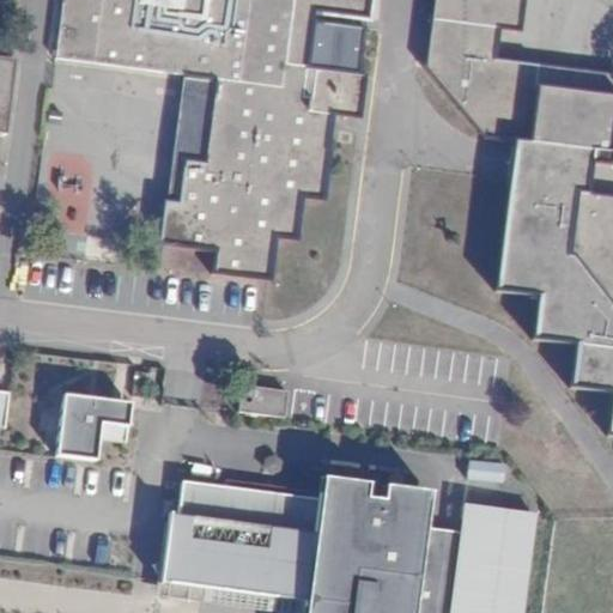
[(66,0),(58,62),(220,82),(210,165),(189,163),(184,205),(167,204),(161,247),(217,252),(213,274),(269,281),(274,240),(297,242),(302,198),(323,200),(334,115),(362,117),(368,74),(317,68),(315,96),(302,95),(304,66),(286,65),(293,0),(66,0)]
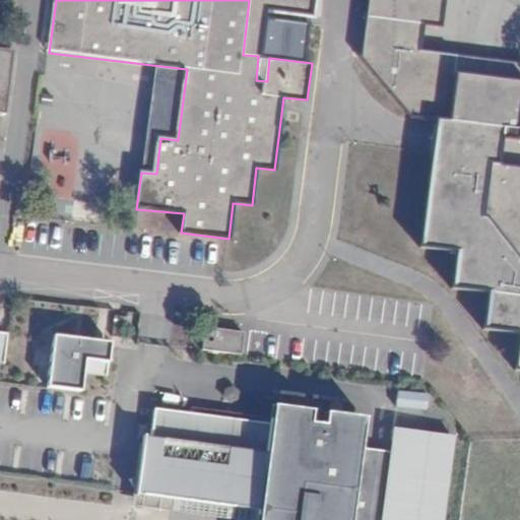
[(369,0),(363,56),(414,115),(441,118),(483,123),(491,77),(455,73),(457,54),(420,51),(423,22),(443,23),(444,0),(369,0)]
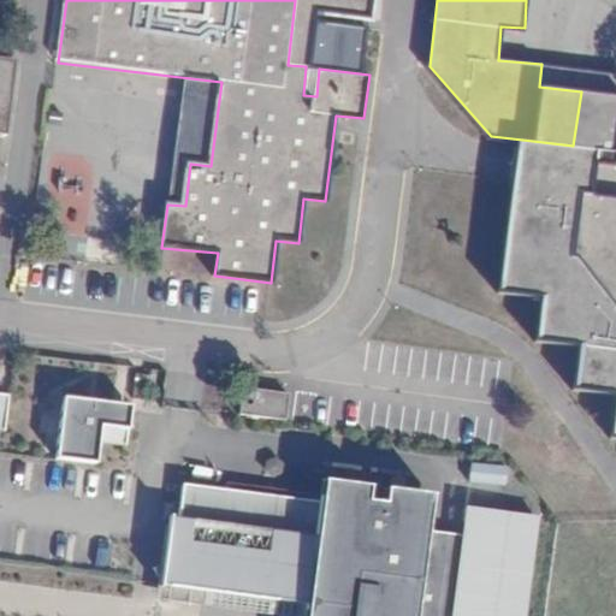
[(16,65),(0,63),(0,138),(6,140),(16,65)]
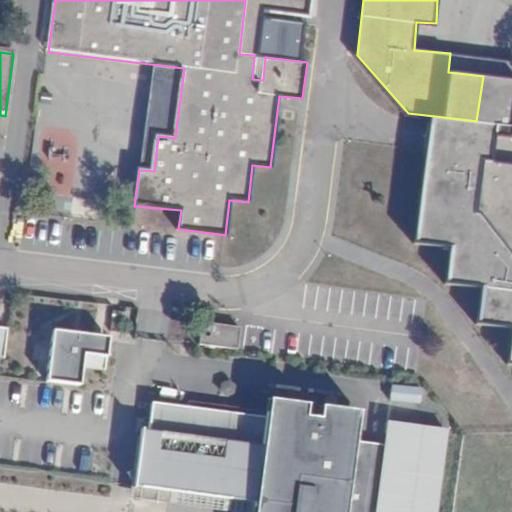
[(493,124),(476,121),(434,116),(417,240),(453,245),(449,280),(484,285),(479,321),(511,324),(511,350),(511,360),(511,161),(490,159),(493,124)]
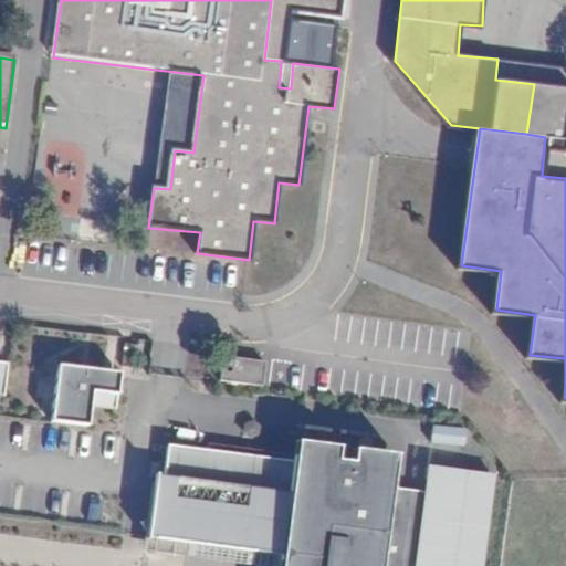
[(269,362),(226,355),(222,381),(265,387),(269,362)]
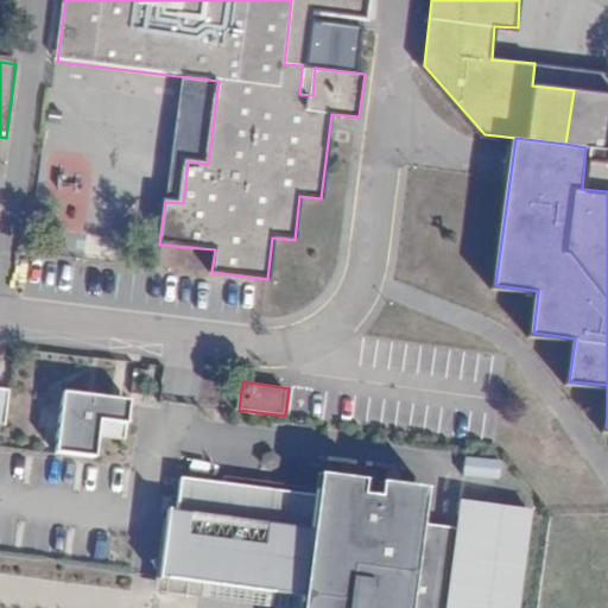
[(59,403),(55,454),(94,458),(96,435),(125,438),(127,411),(59,403)]
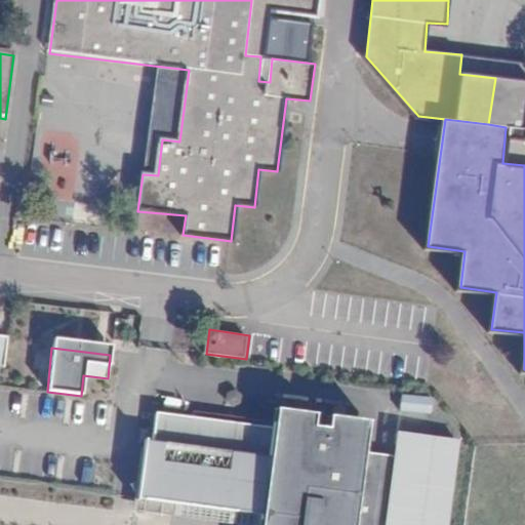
[(396,411),(428,415),(430,401),(398,397),(396,411)]
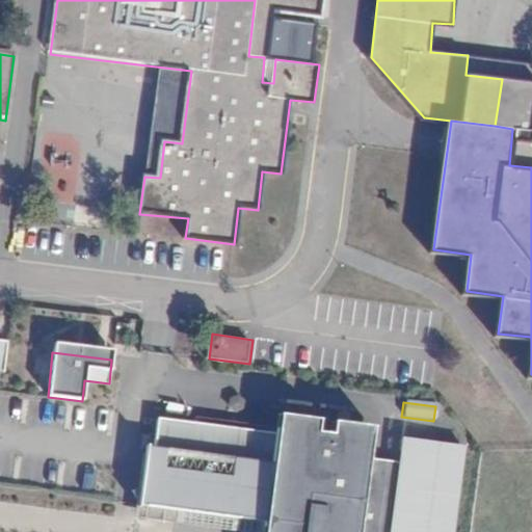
[(402,469),(383,466),(383,464),(368,462),(371,442),(195,418),(194,424),(158,419),(150,485),(142,483),(140,498),(149,499),(145,517),(164,520),(165,509),(298,525),(296,531),(451,531),(463,447),(461,447),(458,467),(451,464),(452,452),(405,446),(402,469)]
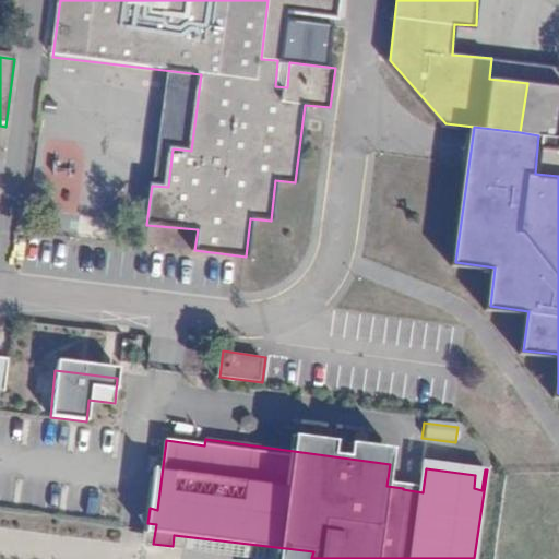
[(116,552),(119,523),(0,508),(0,556),(26,558),(94,558),(95,549),(116,552)]
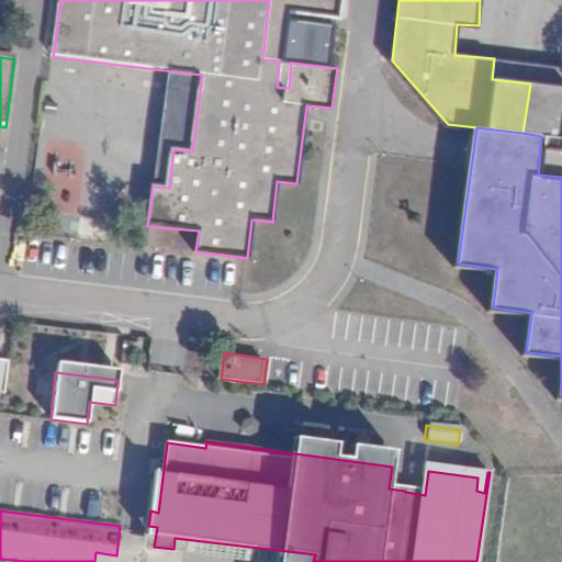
[(175,538),(173,549),(281,561),(313,561),(315,554),(175,538)]
